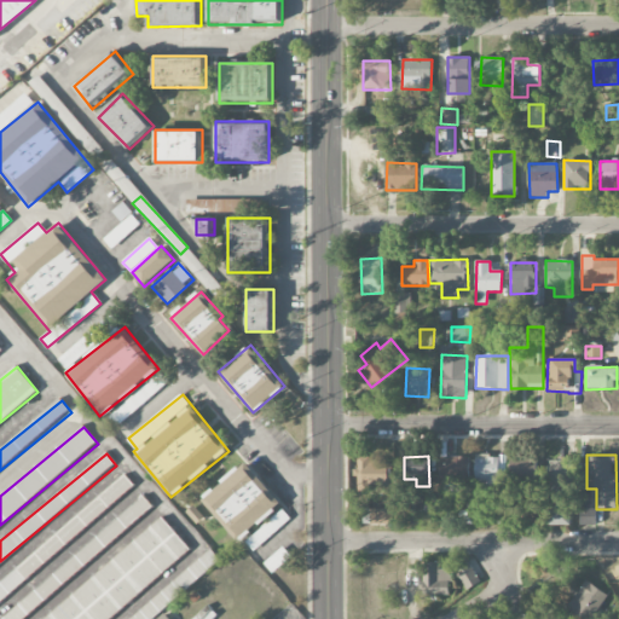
[(439,484),(469,484),(470,458),(440,457),(439,484)]
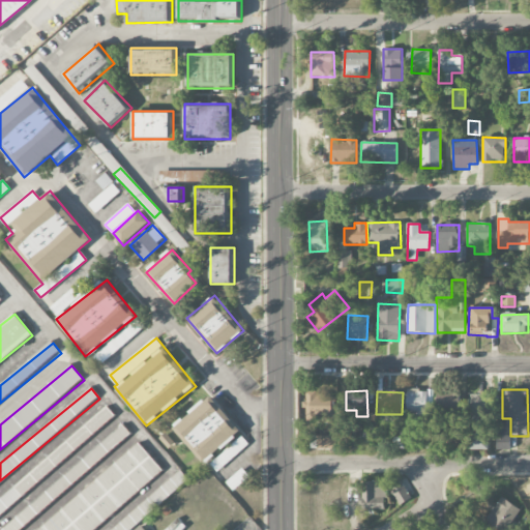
[(434,392),(408,391),(407,414),(433,415),(434,392)]
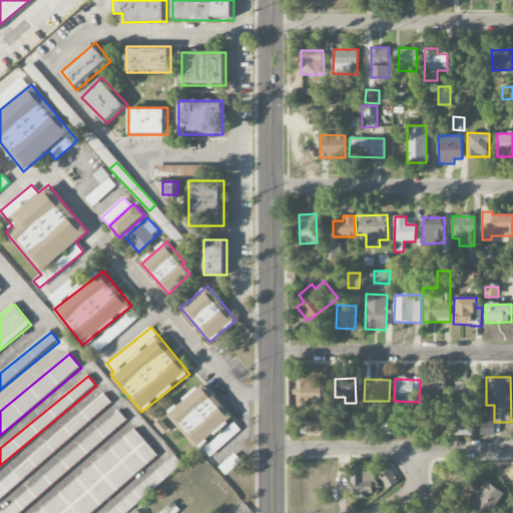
[(447,380),(423,380),(423,401),(447,400),(447,380)]
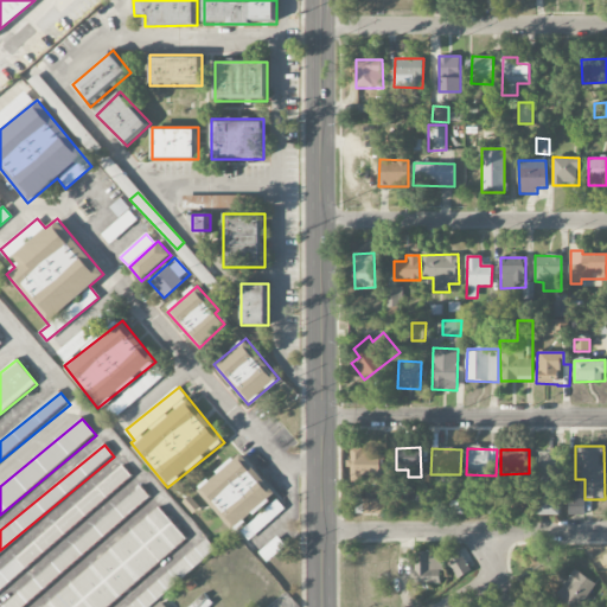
[(350,481),(363,483),(363,477),(383,477),(384,451),(351,451),(351,459),(350,459),(350,481)]
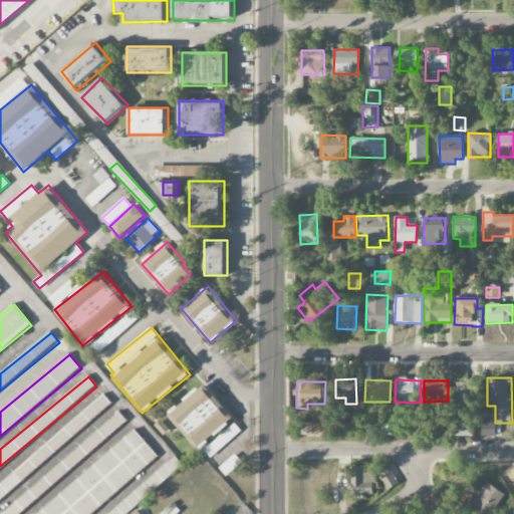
[(203,382),(167,414),(197,449),(234,418),(203,382)]
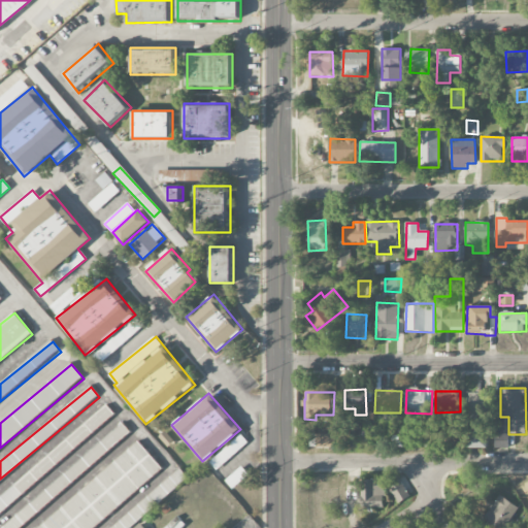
[(469,421),(487,421),(487,393),(469,393),(469,421)]
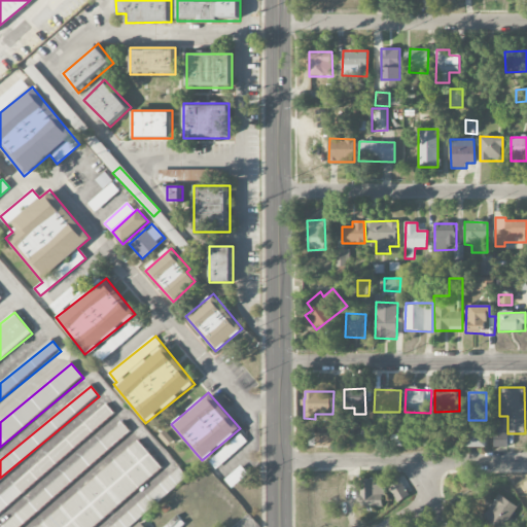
[(0,493),(0,510),(116,415),(108,405),(0,493)]
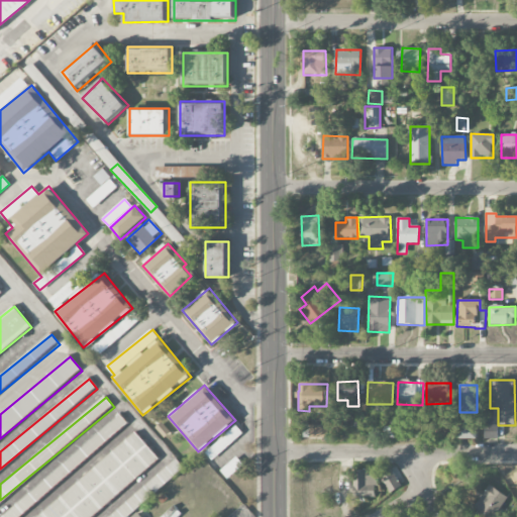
[(0,516),(16,516),(128,424),(120,414),(0,515),(0,516)]
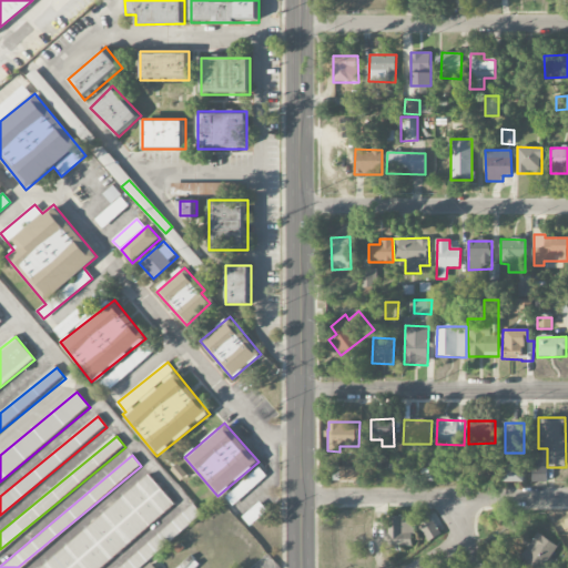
[(547,483),(548,467),(540,466),(540,458),(533,458),(531,482),(547,483)]
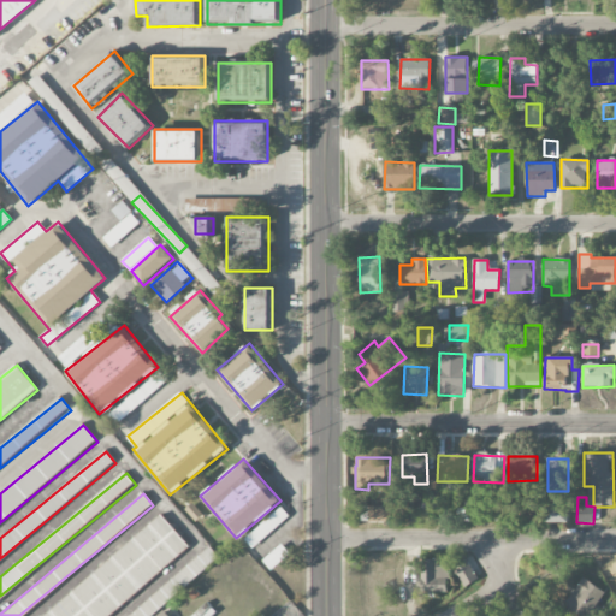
[(569,502),(544,501),(543,522),(568,523),(569,502)]
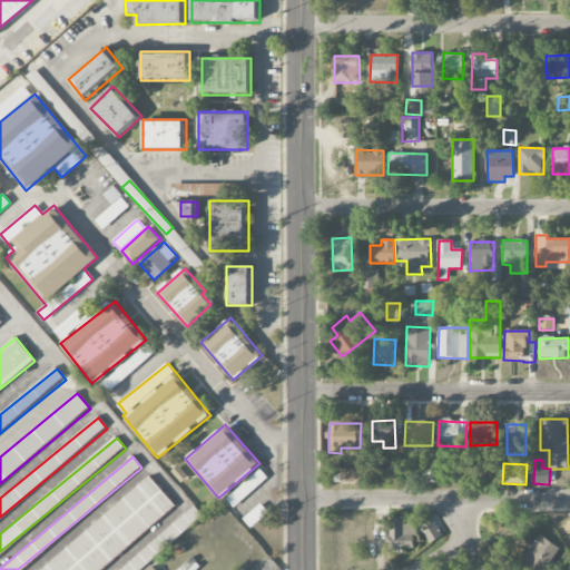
[(361,469),(341,469),(341,483),(361,483),(361,469)]
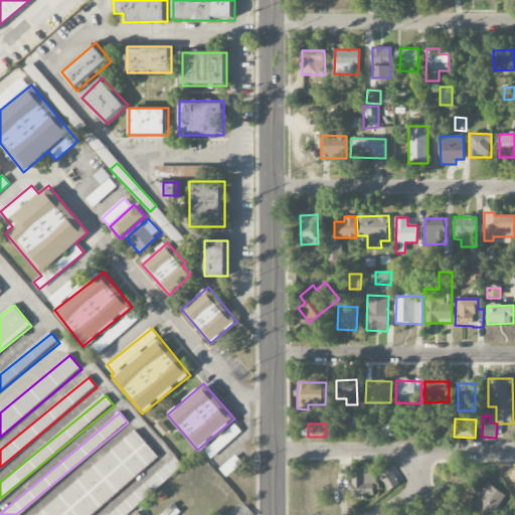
[(242,434),(235,424),(203,450),(209,458),(242,434)]
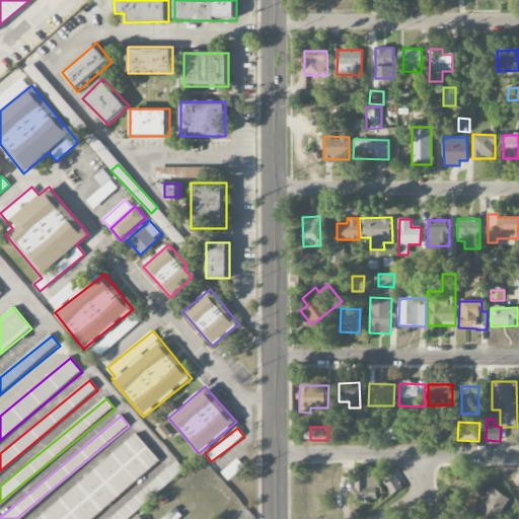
[(93,518),(161,462),(137,434),(33,518),(93,518)]
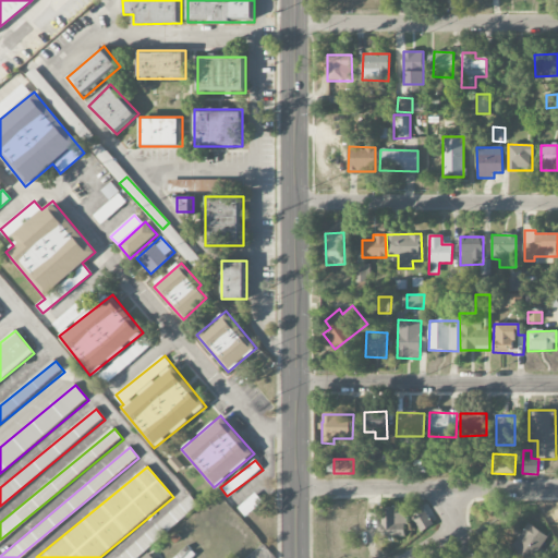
[(117,557),(153,557),(147,552),(201,507),(192,497),(117,557)]
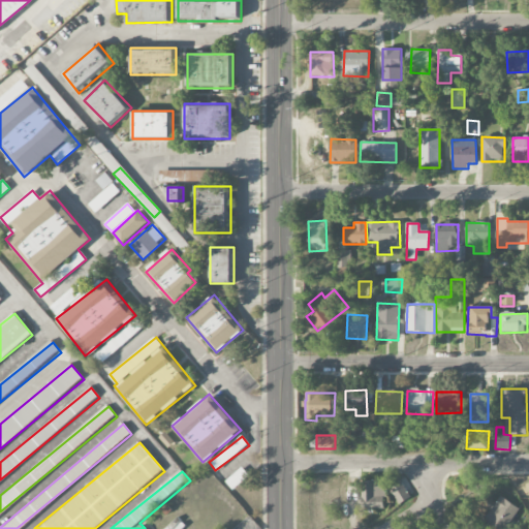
[(386,480),(363,479),(362,508),(385,509),(386,480)]
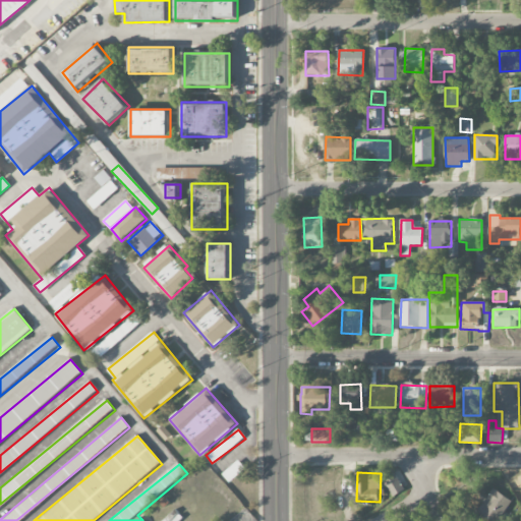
[(404,489),(395,474),(384,481),(394,498),(404,489)]
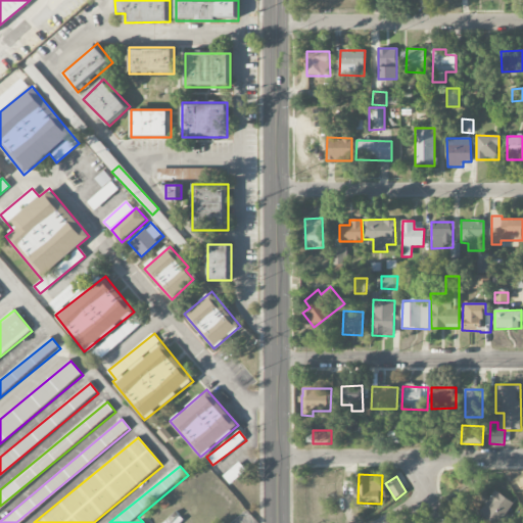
[(493,522),(501,522),(513,502),(493,490),(480,515),(493,522)]
